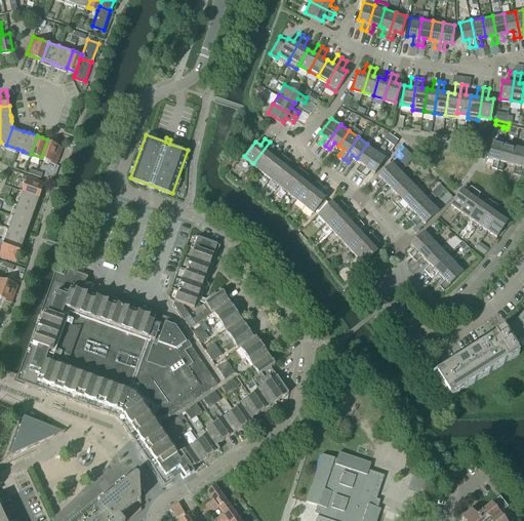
[(497,167),(504,142),(492,138),(488,156),(494,158),(492,165),(497,167)]
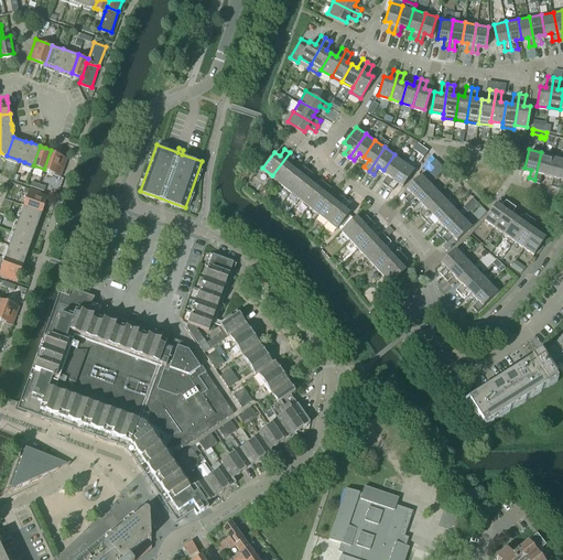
[(61,175),(67,155),(52,150),(51,150),(44,169),(45,169),(61,175)]
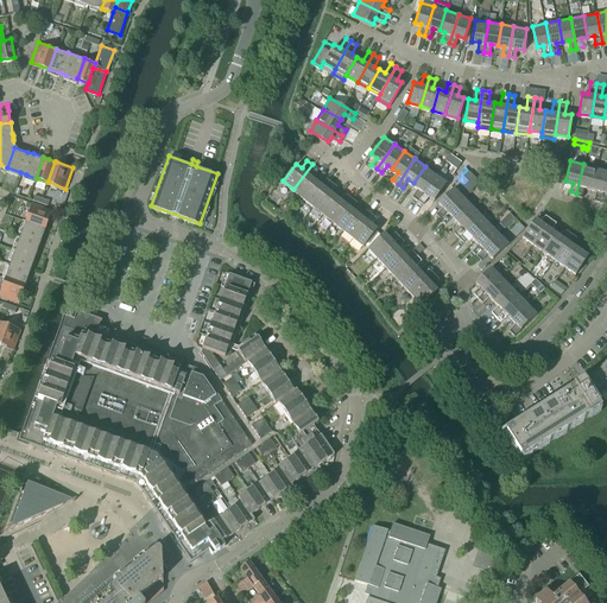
[(311,176),(317,169),(313,164),(293,189),(304,196),(316,179),(311,176)]
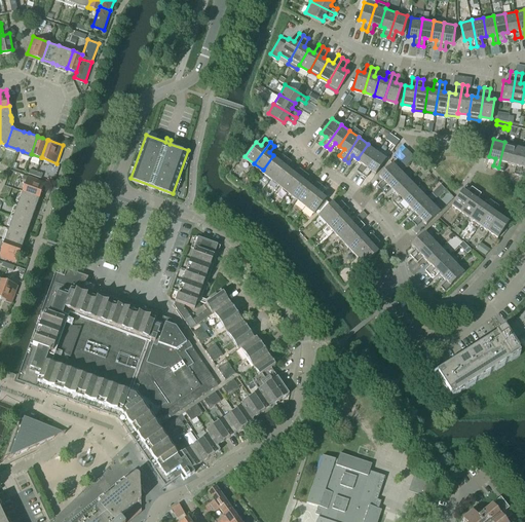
[(511,162),(516,145),(504,142),(498,168),(503,169),(505,160),(511,162)]
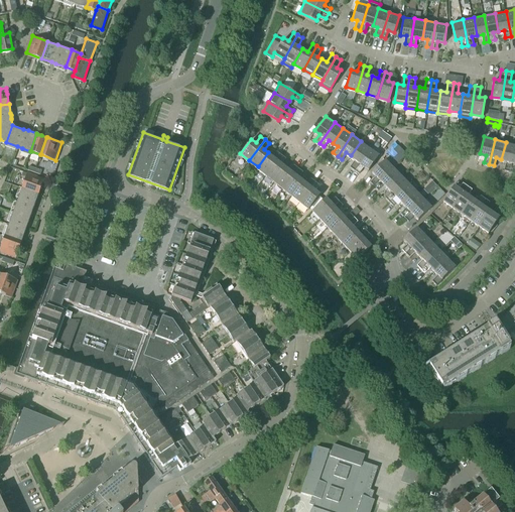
[(355,168),(370,147),(361,141),(351,155),(355,158),(351,165),(355,168)]
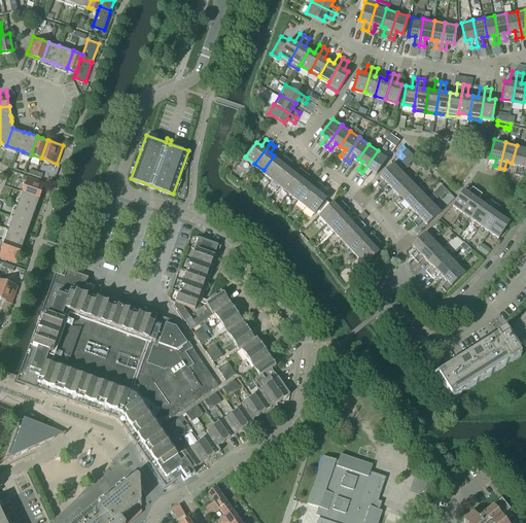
[(521,173),(525,153),(525,147),(517,145),(512,163),(517,164),(515,172),(521,173)]
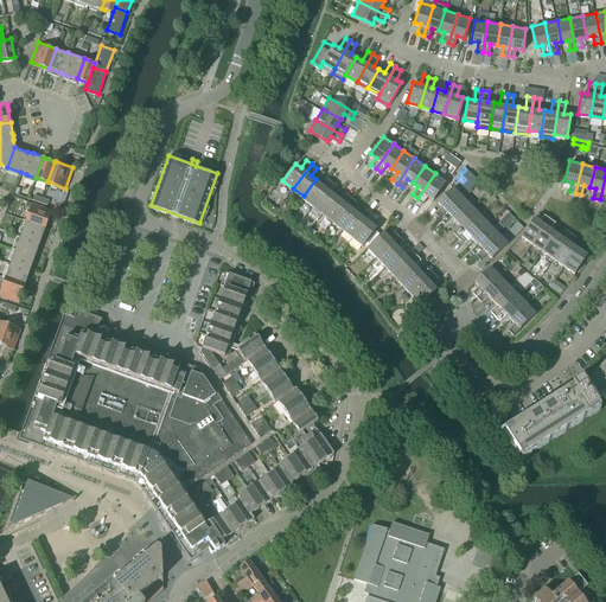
[(434,198),(446,180),(435,173),(418,198),(423,202),(428,194),(434,198)]
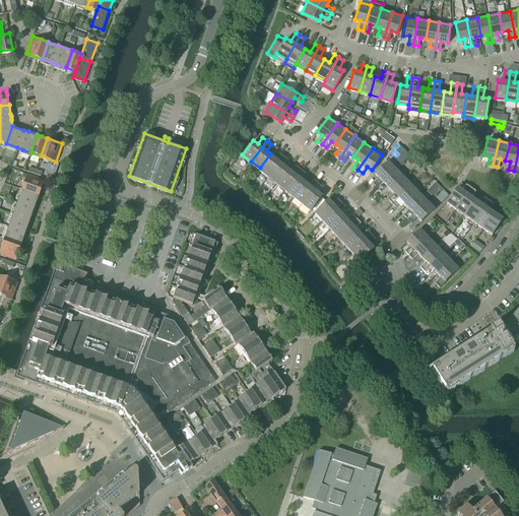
[(404,150),(397,157),(402,162),(410,153),(406,148),(404,150)]
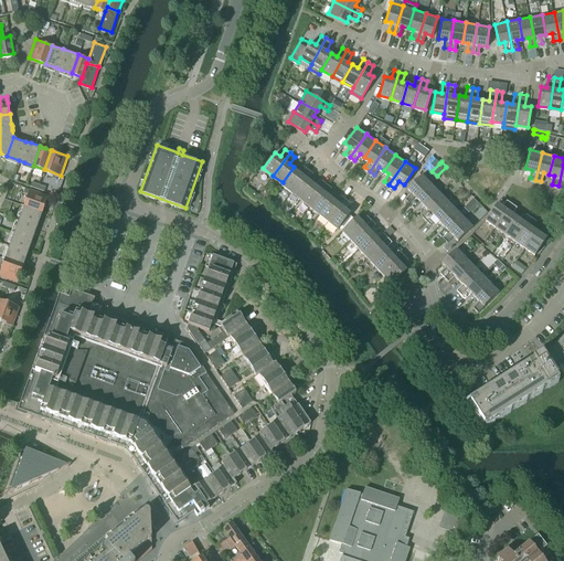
[(291,190),(309,168),(304,163),(299,170),(294,167),(283,182),(291,190)]
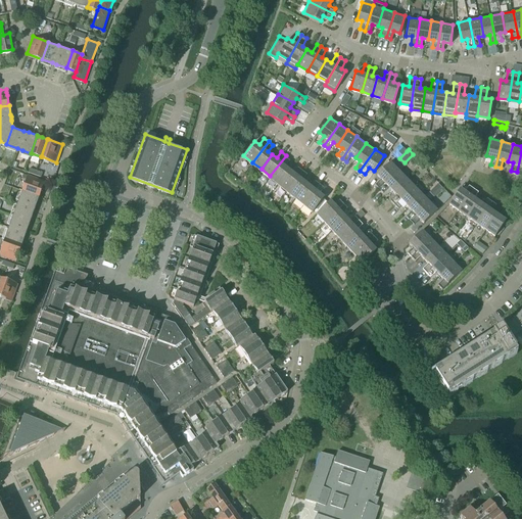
[(285,164),(290,158),(286,155),(270,176),(279,182),(289,169),(285,164)]
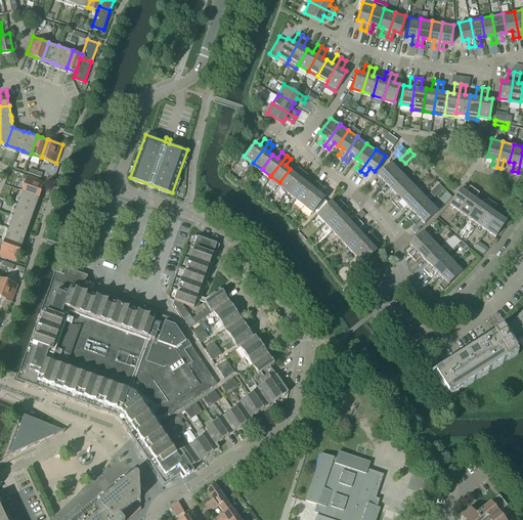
[(381,187),(399,169),(391,161),(378,173),(382,177),(377,183),(381,187)]
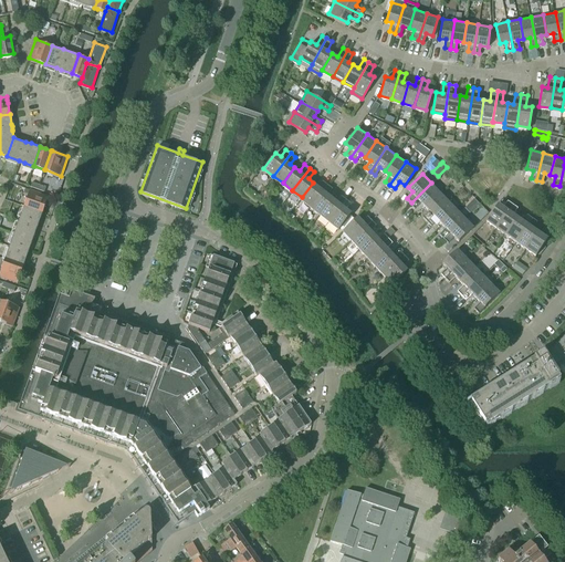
[(311,205),(328,183),(324,179),(318,186),(313,183),(302,197),(311,205)]
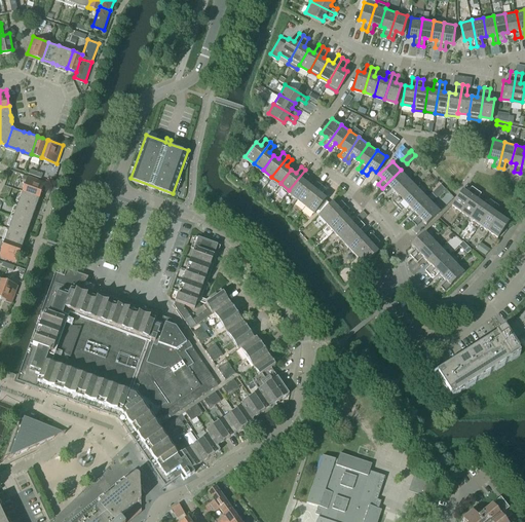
[(304,180),(309,173),(305,170),(289,190),(297,197),(308,183),(304,180)]
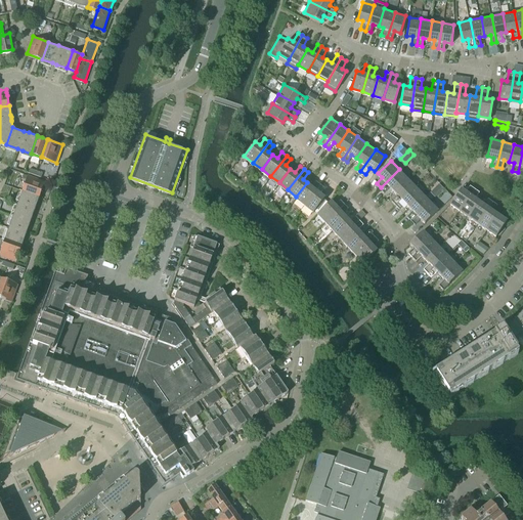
[(394,189),(406,177),(399,169),(381,187),(384,191),(390,185),(394,189)]
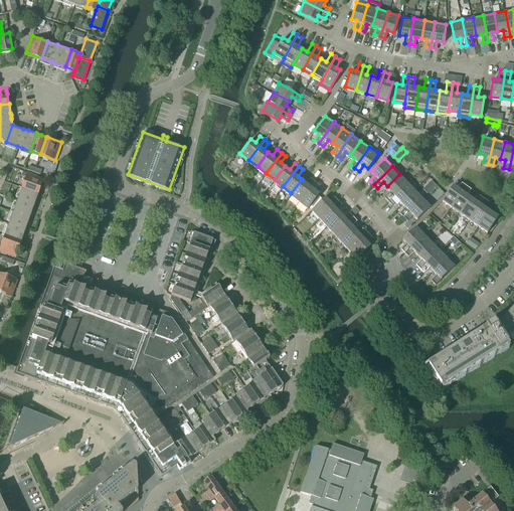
[(38,192),(44,177),(27,170),(21,186),(38,192)]
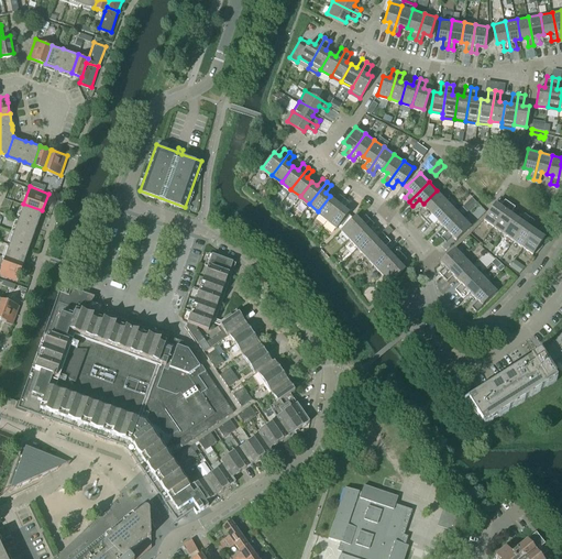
[(426,218),(445,198),(437,190),(423,204),(427,208),(421,214),(426,218)]
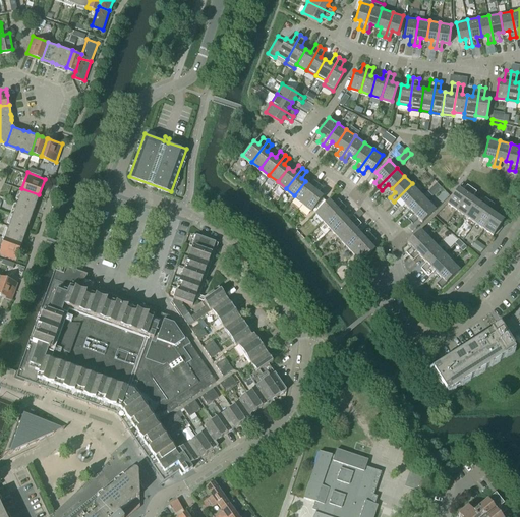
[(303,202),(320,181),(315,178),(310,184),(305,181),(294,195),(303,202)]
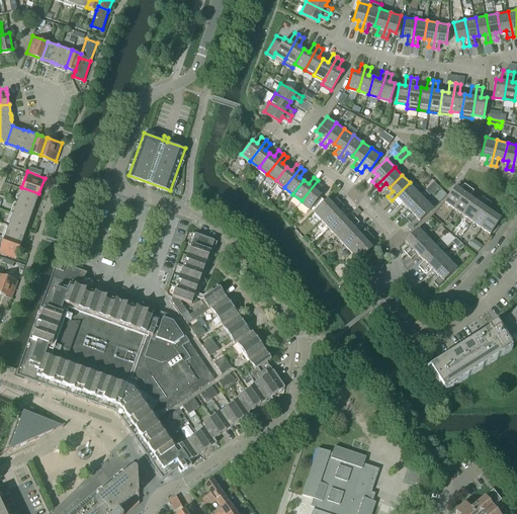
[(438,184),(434,179),(430,183),(435,188),(438,184)]
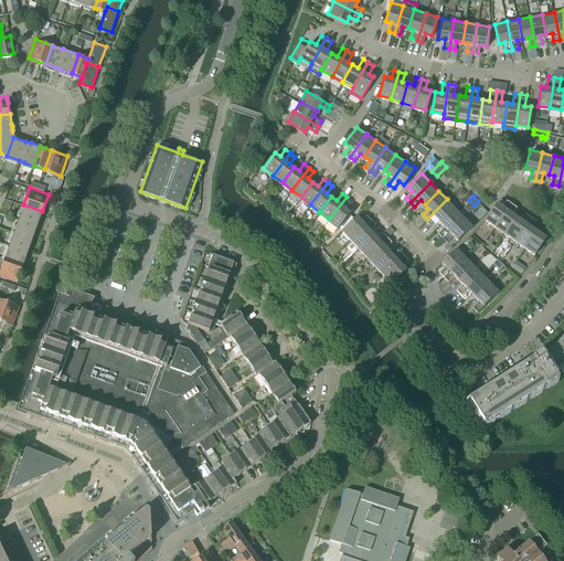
[(346,208),(351,201),(347,197),(329,219),(339,226),(350,211),(346,208)]
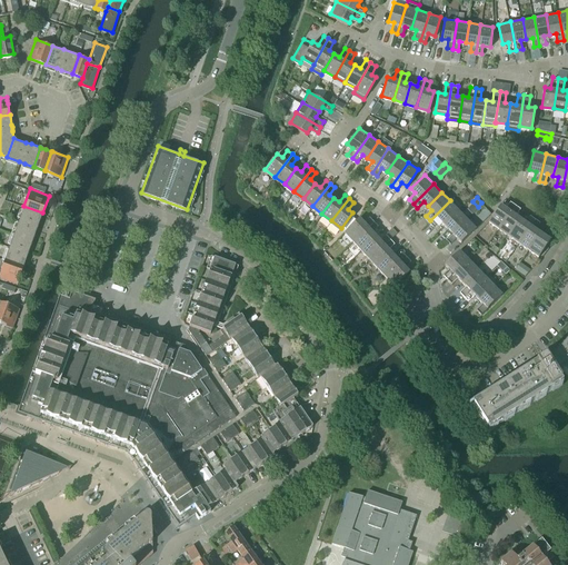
[(445,224),(459,209),(450,200),(430,220),(435,225),(440,219),(445,224)]
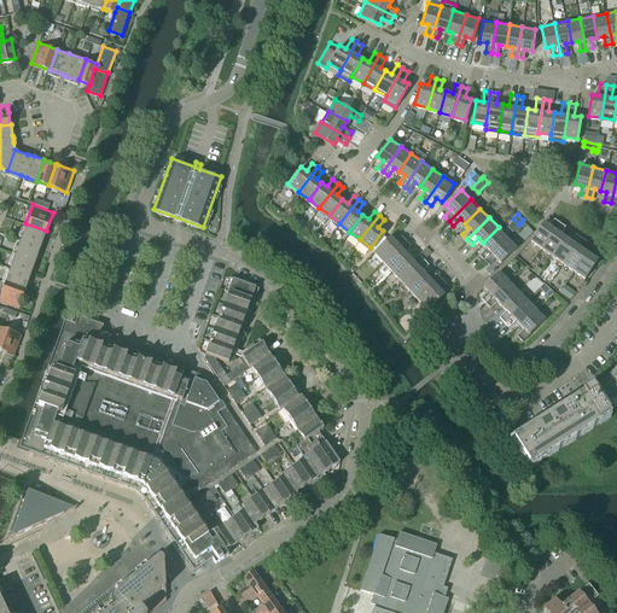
[(542,246),(560,221),(554,217),(549,225),(543,221),(531,239),(542,246)]
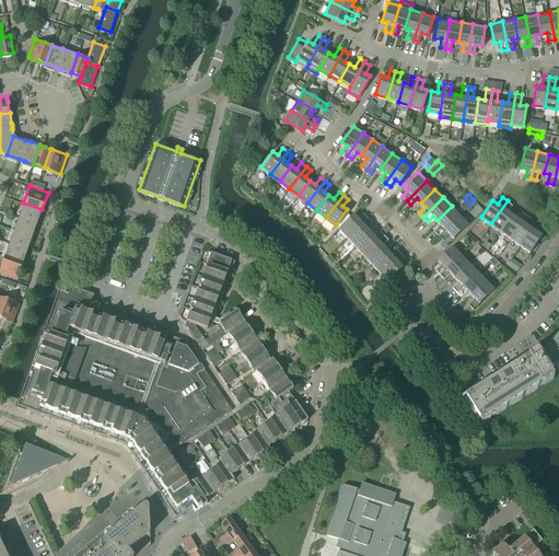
[(508,210),(512,204),(508,200),(491,223),(501,230),(512,213),(508,210)]
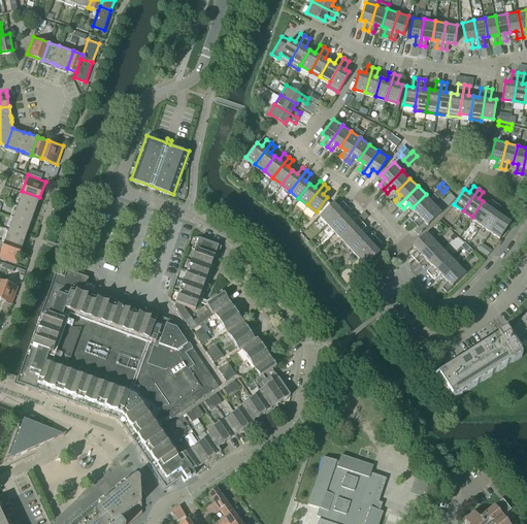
[(34,214),(39,197),(22,191),(17,207),(14,214),(13,215),(31,222),(34,214)]
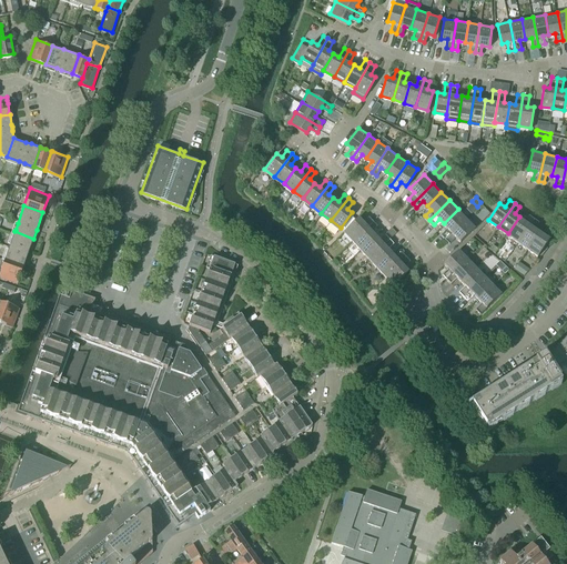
[(446,238),(466,218),(458,209),(444,223),(448,227),(442,233),(446,238)]
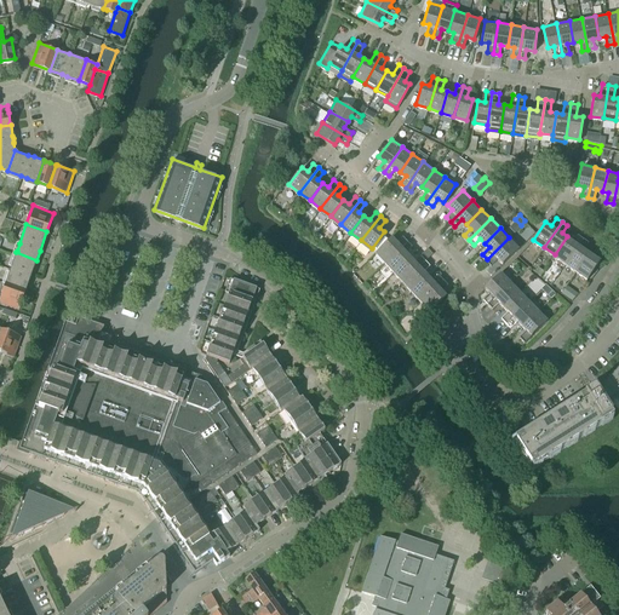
[(566,262),(584,236),(578,233),(573,241),(567,236),(555,254),(566,262)]
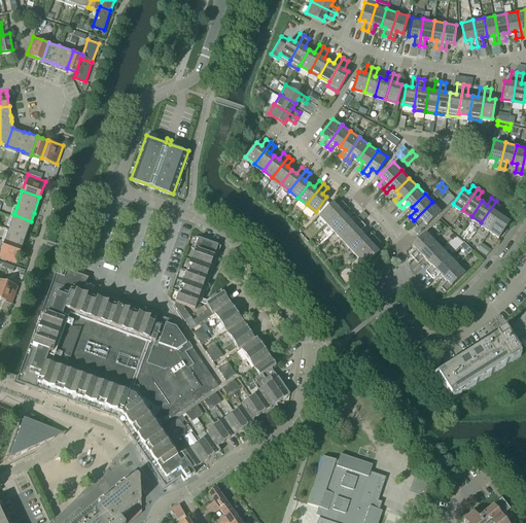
[(327,221),(347,204),(343,200),(337,205),(332,201),(319,213),(327,221)]
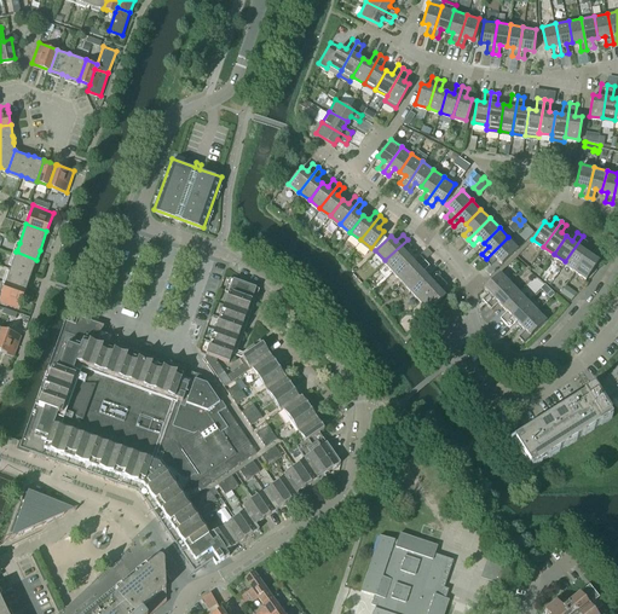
[(583,248),(588,241),(583,236),(565,261),(576,268),(588,252),(583,248)]
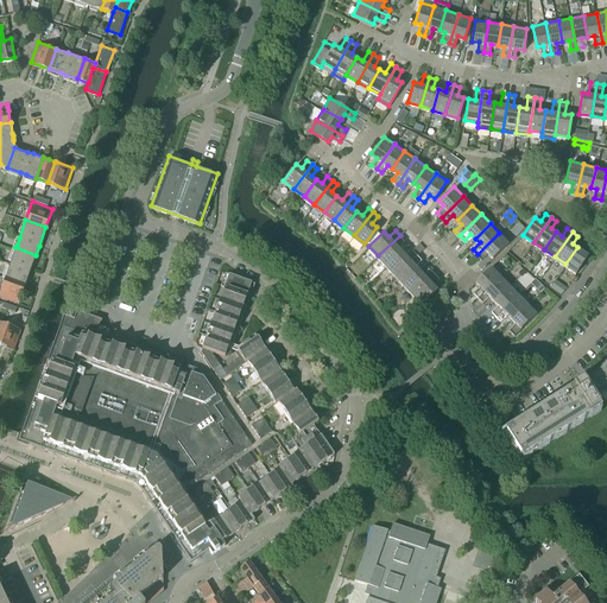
[(493,256),(509,242),(499,233),(478,254),(482,258),(488,252),(493,256)]
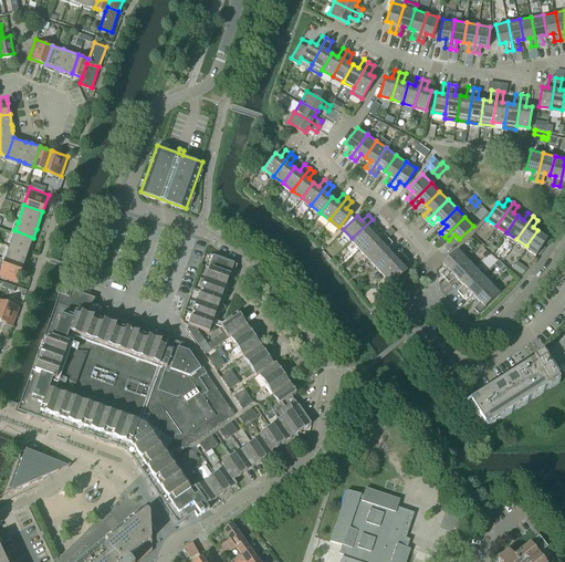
[(370,229),(376,224),(373,219),(352,238),(359,247),(374,233),(370,229)]
